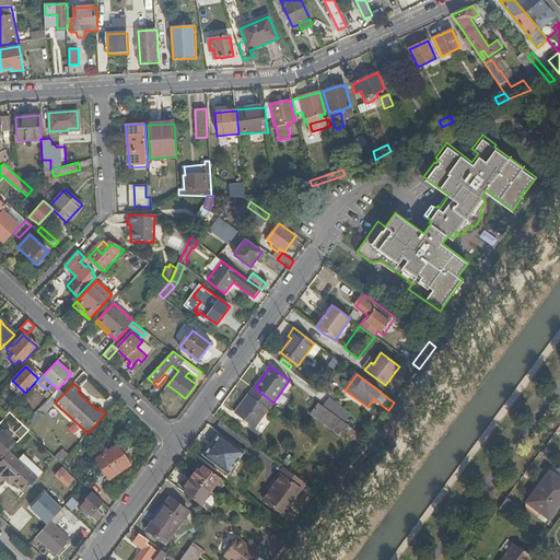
[(47,388),(53,394),(58,389),(51,384),(47,388)]
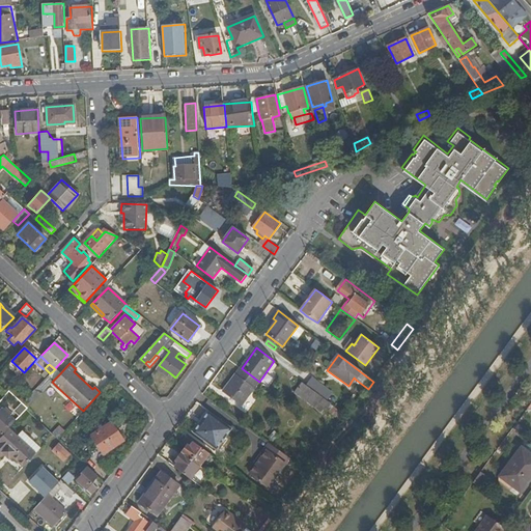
[(135,364),(132,368),(137,373),(141,369),(135,364)]
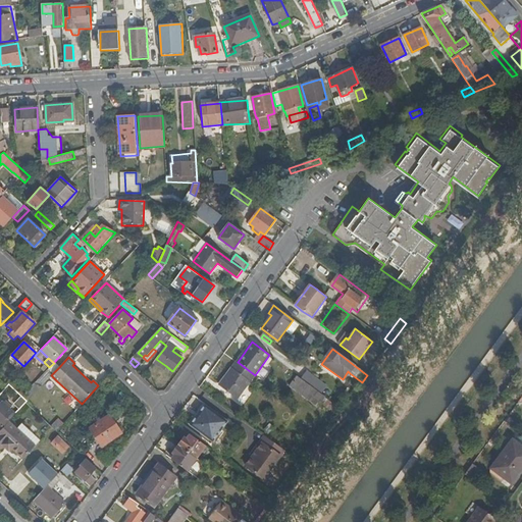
[(163,369),(166,366),(156,359),(154,362),(163,369)]
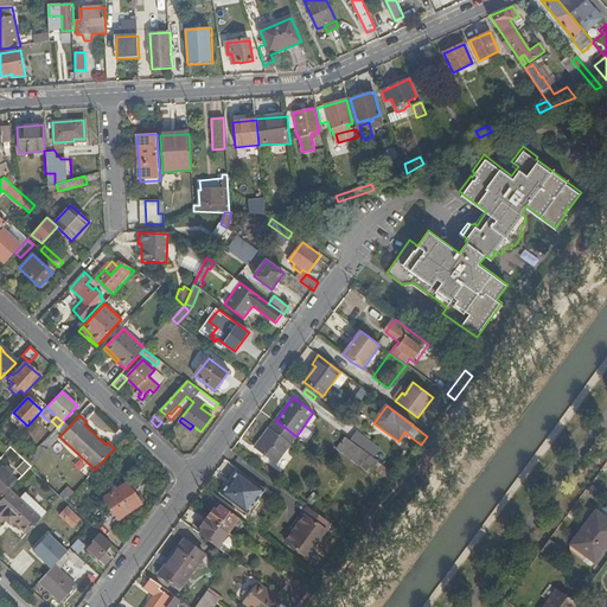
[(55,430),(61,435),(69,427),(63,421),(63,422),(57,427),(55,430)]
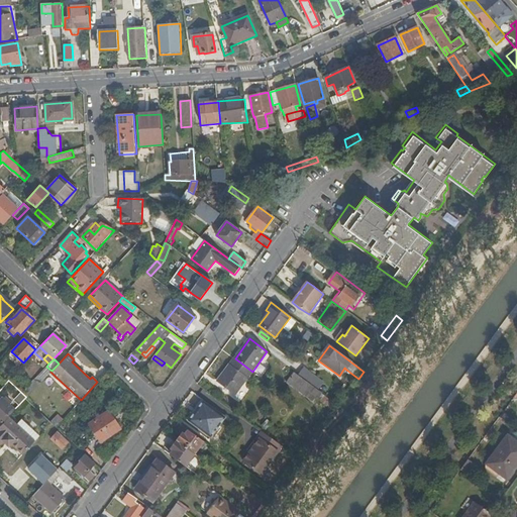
[(235,395),(251,373),(234,359),(218,382),(235,395)]
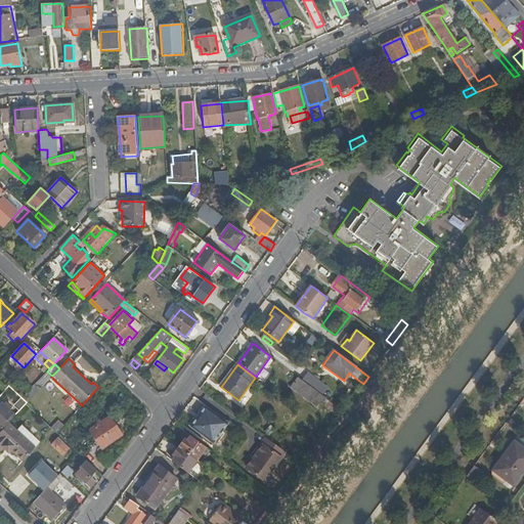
[(44,385),(51,377),(52,376),(47,372),(39,381),(44,385)]
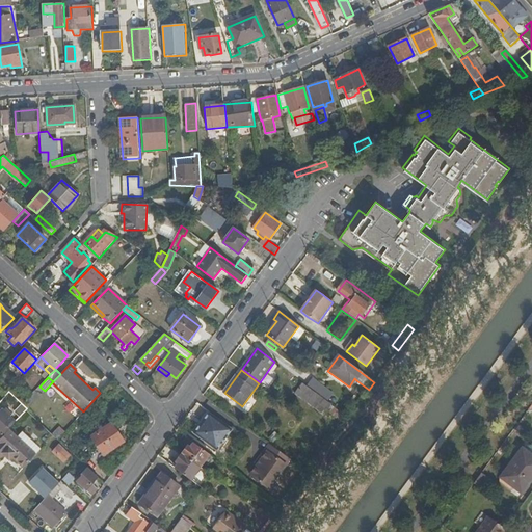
[(307,386),(327,401),(333,395),(311,378),(307,386)]
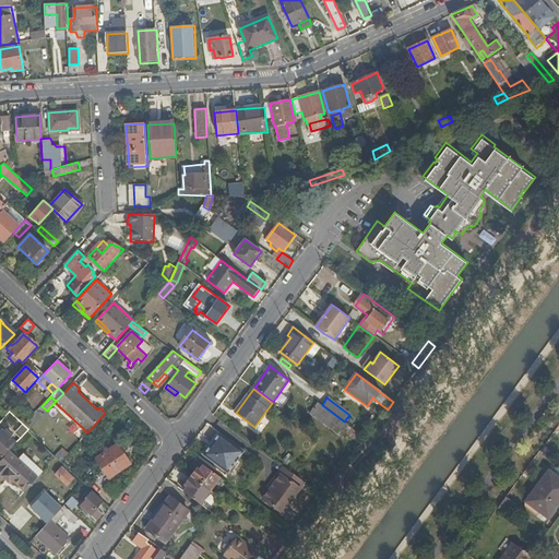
[(341,435),(344,430),(348,425),(344,421),(322,405),(319,403),(311,413),(341,435)]
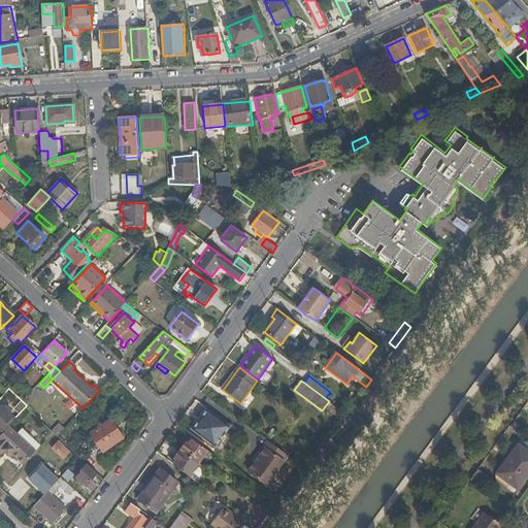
[(113,388),(107,383),(102,389),(108,394),(113,388)]
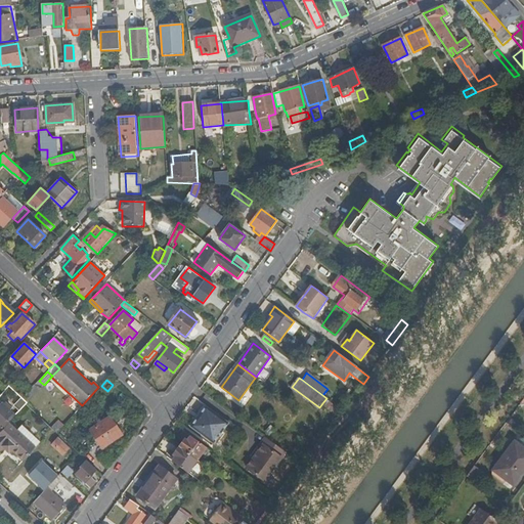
[(335,412),(339,406),(326,398),(322,403),(335,412)]
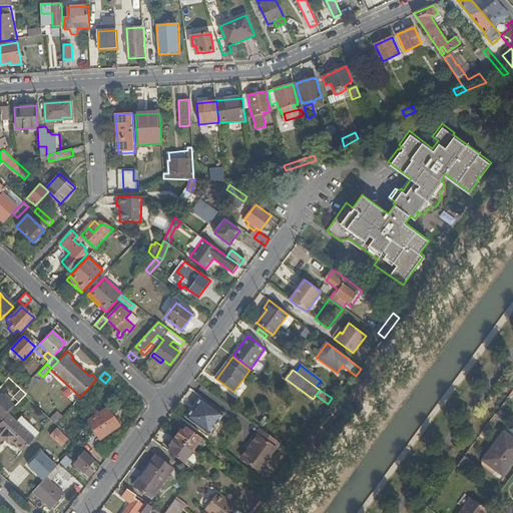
[(0,419),(2,421),(8,415),(15,408),(9,402),(11,400),(5,394),(3,396),(1,395),(0,396),(0,419)]
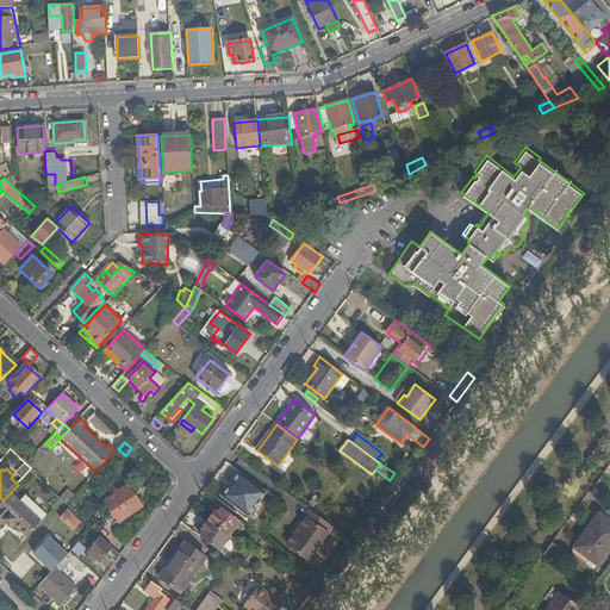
[(238,472),(231,483),(234,484),(241,473),(238,472)]
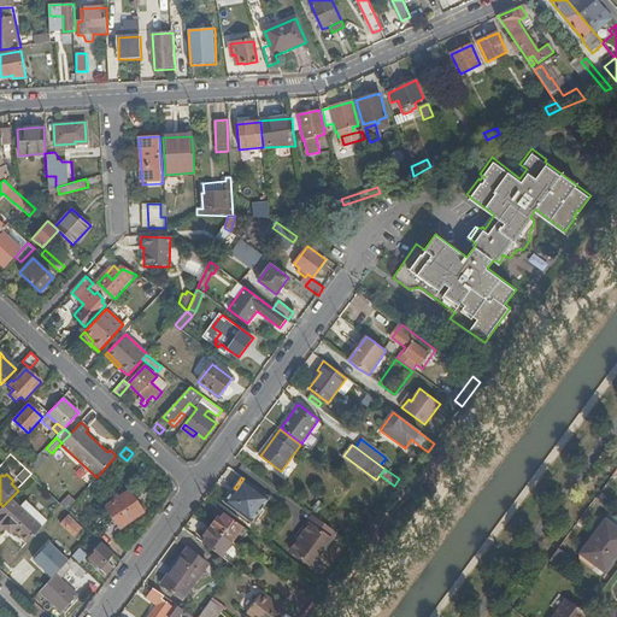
[(236,489),(234,488),(224,503),(253,523),(271,498),(244,479),(236,489)]
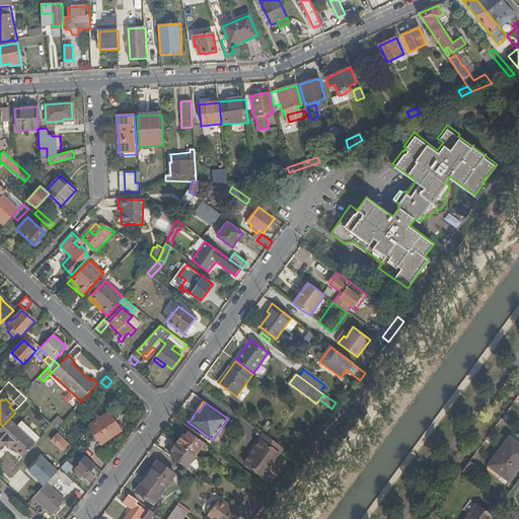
[(85,421),(89,427),(106,415),(102,408),(85,421)]
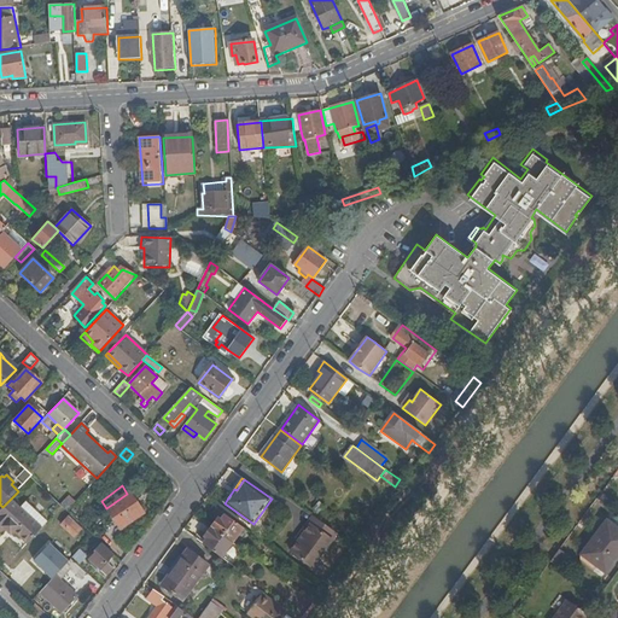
[(127,494),(106,508),(121,529),(144,513),(129,493),(127,494)]
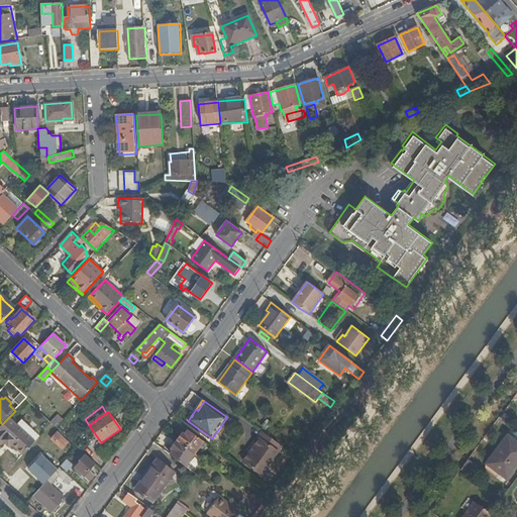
[(22,454),(34,441),(8,418),(2,424),(0,426),(0,443),(1,445),(4,442),(9,447),(12,444),(22,454)]
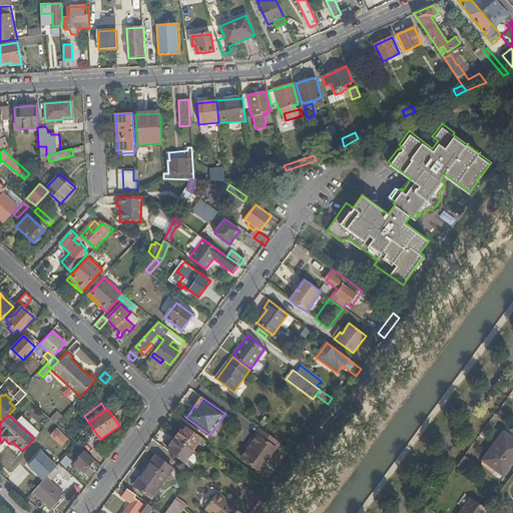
[(68,440),(50,423),(44,429),(62,446),(68,440)]
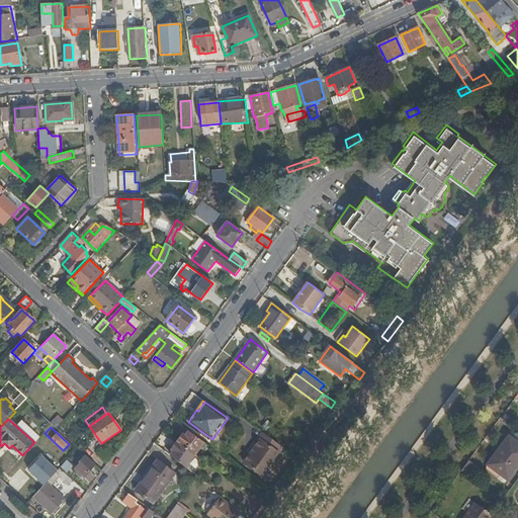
[(178,442),(195,455),(201,446),(203,448),(205,446),(203,445),(204,443),(189,432),(186,436),(184,434),(178,442)]
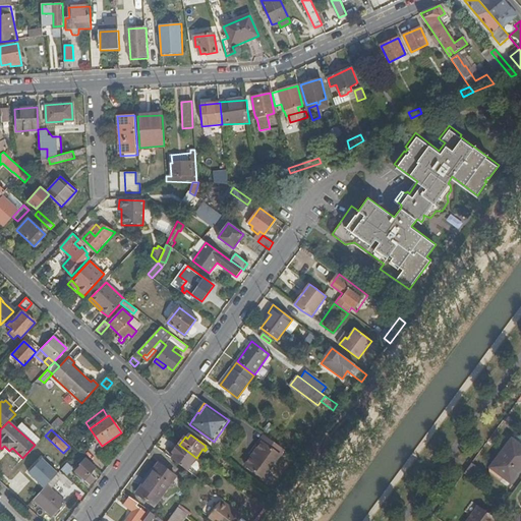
[(520,447),(511,440),(489,468),(510,484),(520,469),(520,447)]
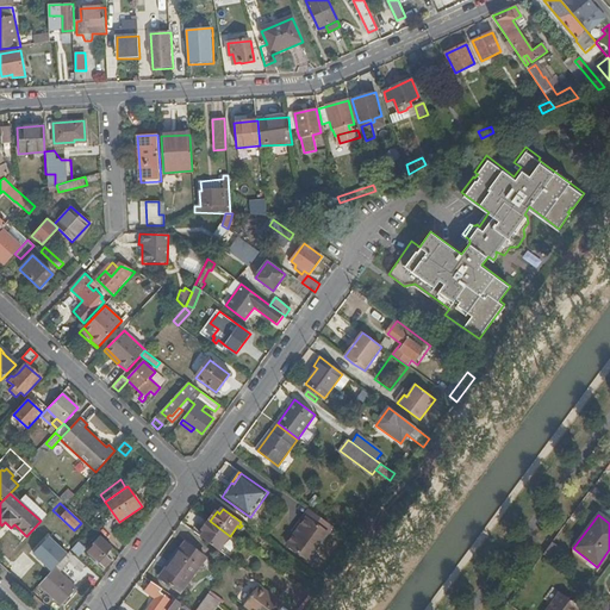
[(305,516),(298,526),(300,528),(294,536),(288,546),(309,560),(329,533),(305,516)]
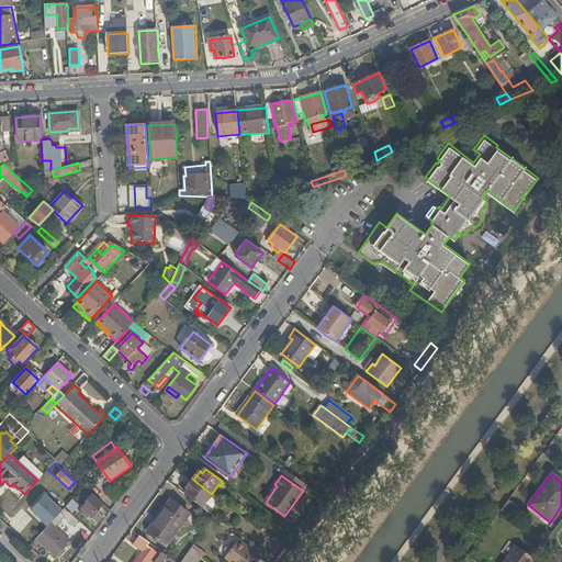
[(205,503),(212,494),(193,480),(187,489),(189,491),(186,495),(204,509),(208,505),(205,503)]
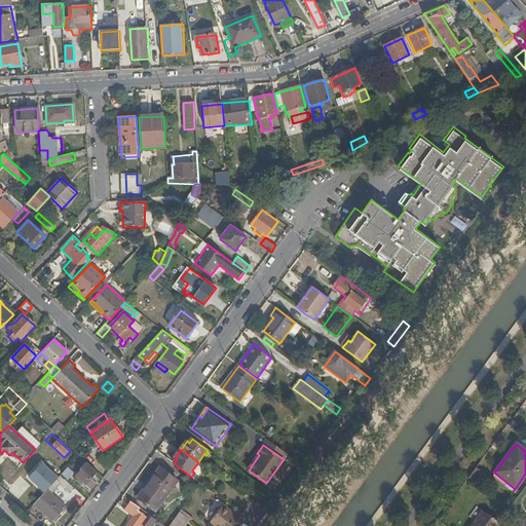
[(238,477),(240,474),(227,464),(225,462),(222,467),(227,472),(226,474),(228,476),(231,472),(238,477)]
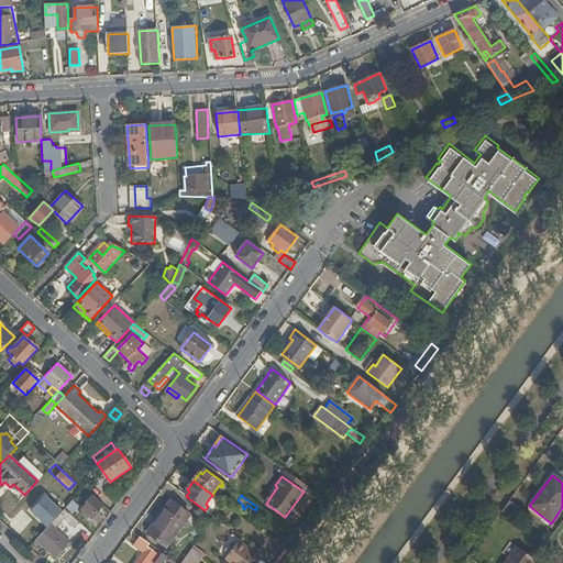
[(78,506),(72,500),(69,503),(66,507),(65,508),(72,514),(78,506)]
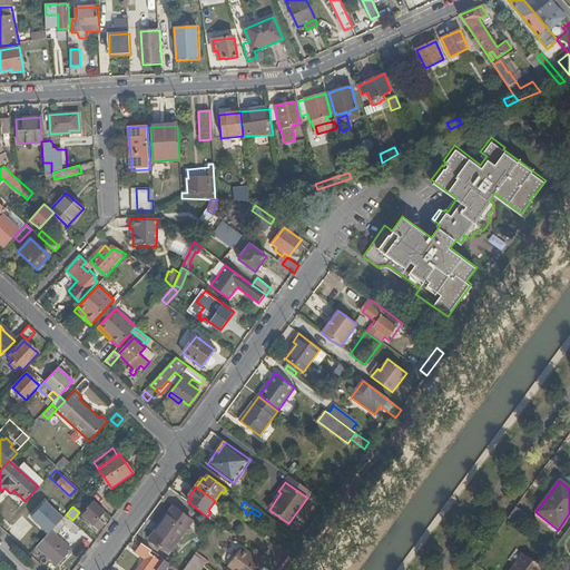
[(523,512),(516,507),(508,518),(514,523),(523,512)]
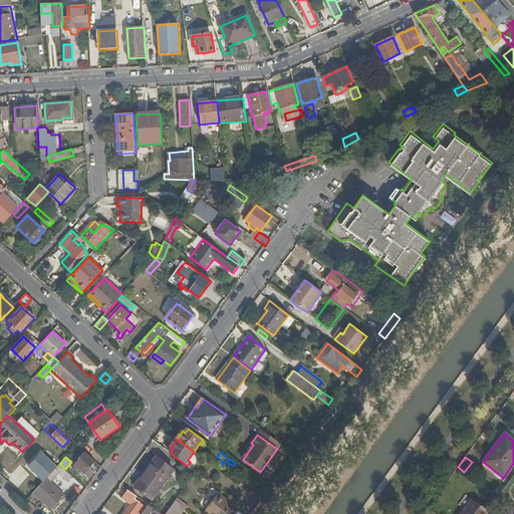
[(153,500),(174,471),(157,458),(136,487),(153,500)]
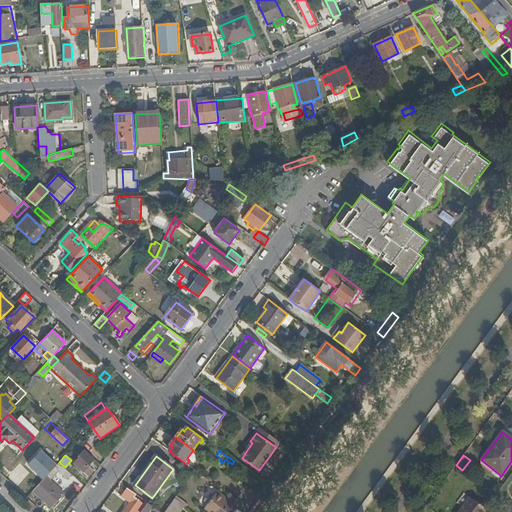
[(93,470),(79,457),(74,463),(88,476),(93,470)]
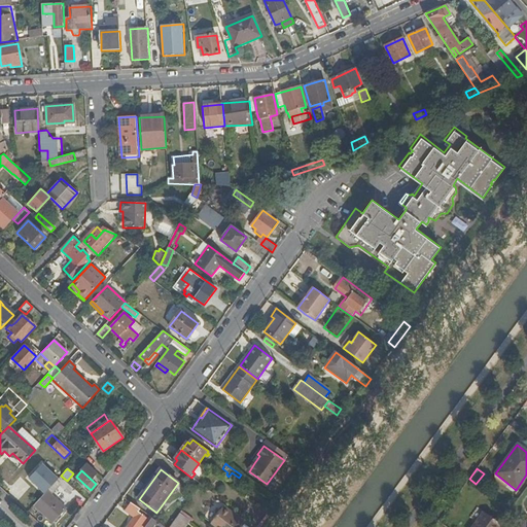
[(68,494),(74,488),(67,481),(61,476),(46,491),(50,494),(59,485),(68,494)]
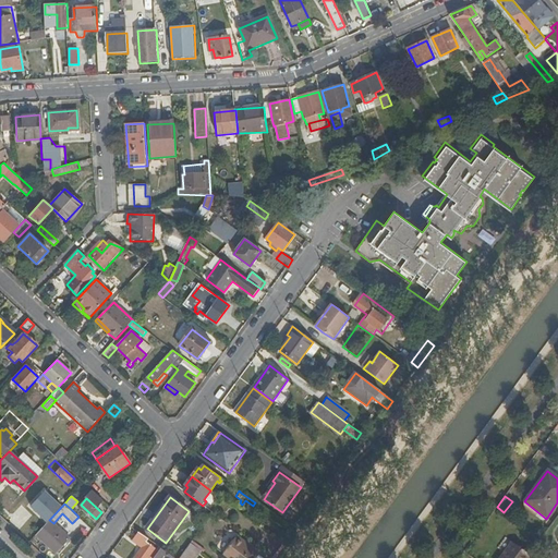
[(53,523),(49,520),(35,534),(56,553),(69,538),(53,523)]
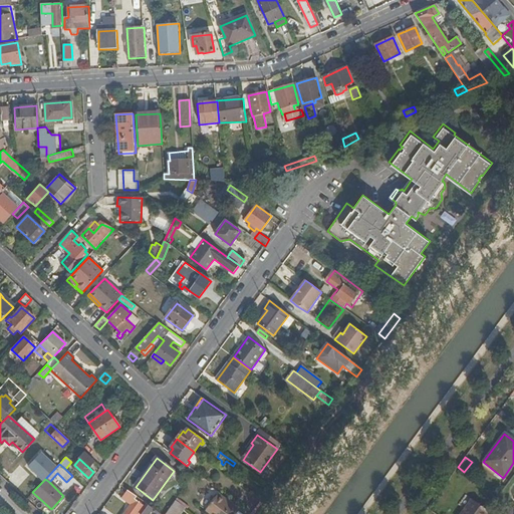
[(218,494),(207,509),(212,513),(236,513),(239,510),(218,494)]
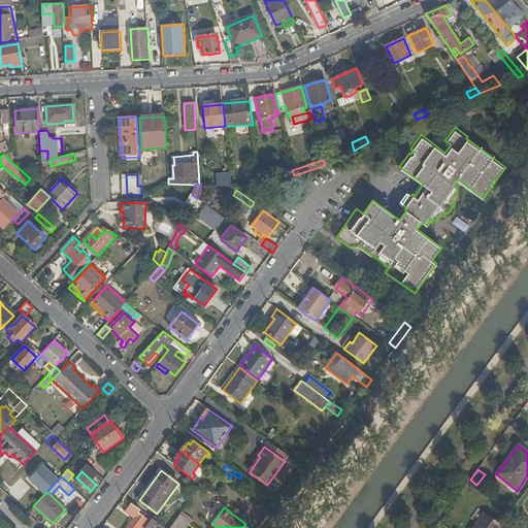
[(499,527),(502,525),(485,512),(472,527),(499,527)]
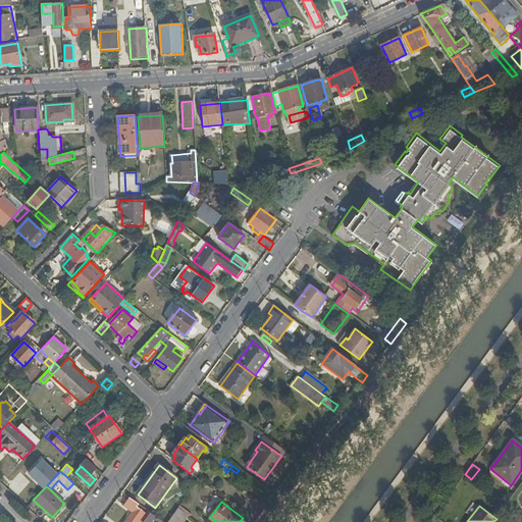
[(144,521),(149,516),(138,507),(128,520),(131,521),(144,521)]
